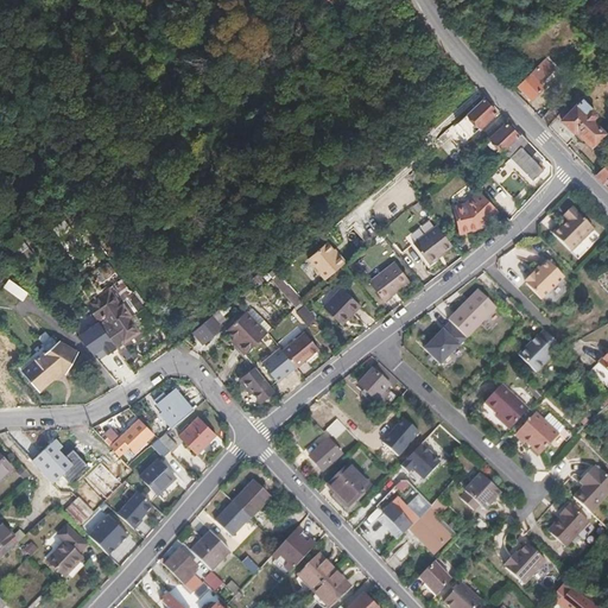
[(532,100),(563,70),(549,55),(518,84),(532,100)]
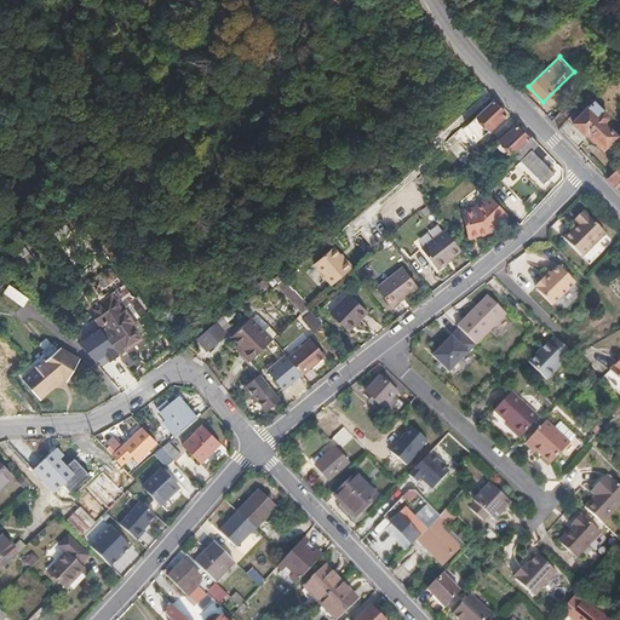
[(487,132),(506,114),(493,99),(491,102),(487,105),(483,109),(474,118),(487,132)]
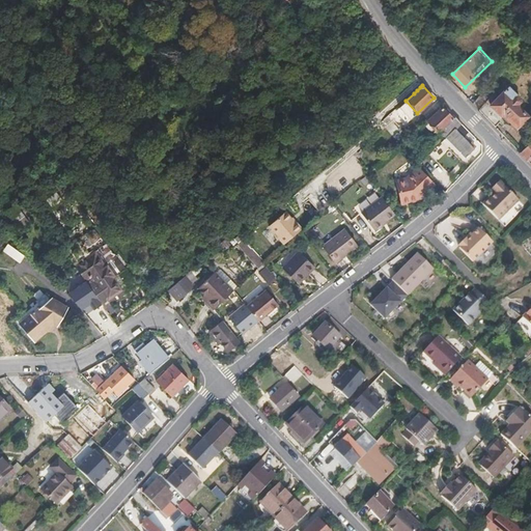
[(528,114),(518,104),(521,99),(507,85),(500,93),(496,90),(488,100),(479,109),(495,126),(505,115),(516,127),(528,114)]
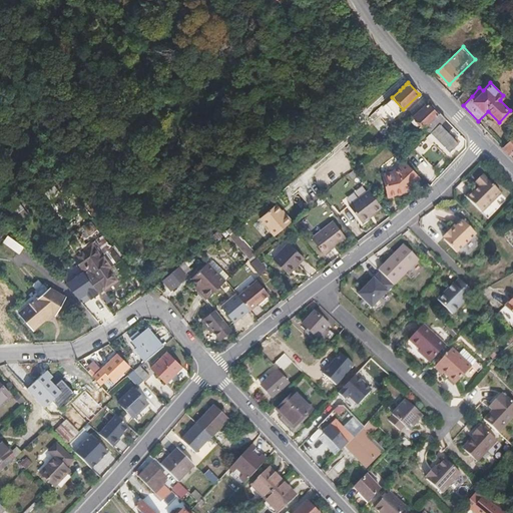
[(463,105),(472,96),(466,90),(457,99),(463,105)]
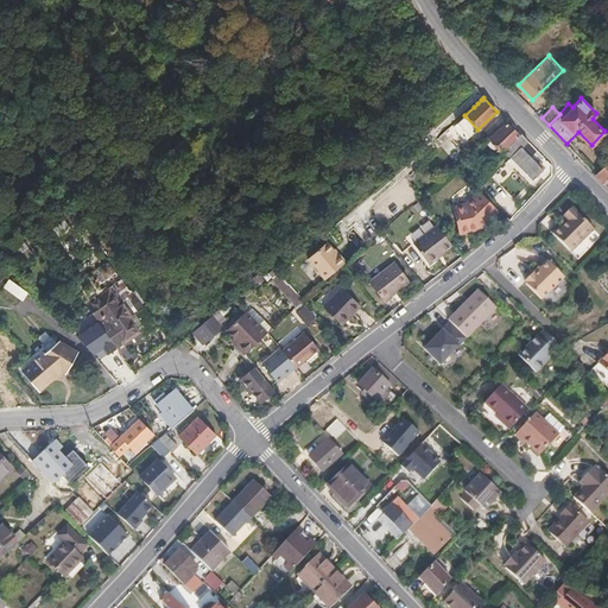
[(529,140),(521,132),(519,134),(507,121),(488,138),(500,152),(504,151),(510,158),(521,147),(529,140)]
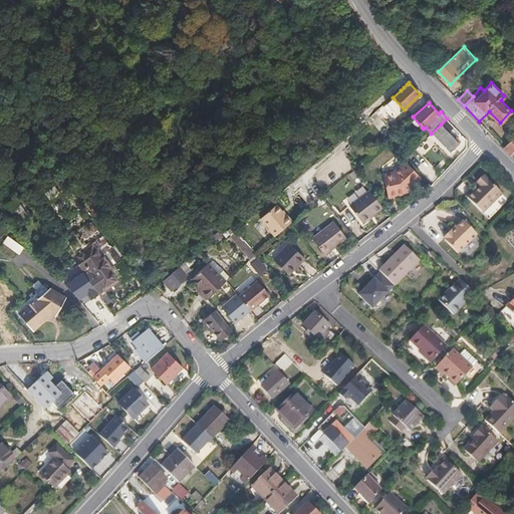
[(461,149),(441,124),(431,134),(447,153),(454,147),(458,152),(461,149)]
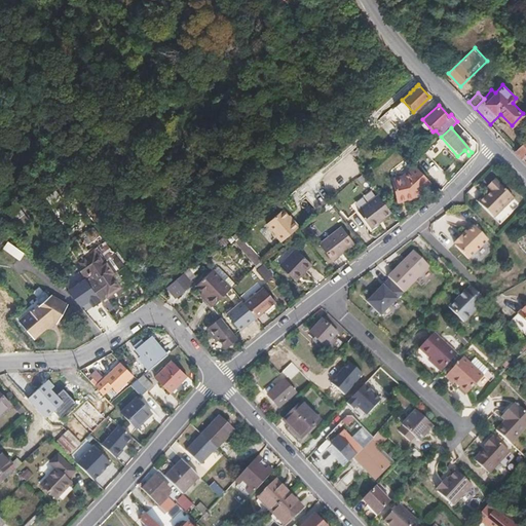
[(525,139),(515,150),(524,159),(525,156),(525,139)]
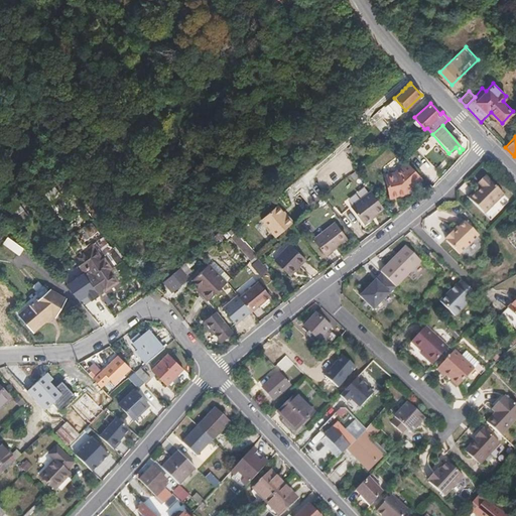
[(407,191),(420,178),(405,162),(396,171),(384,174),(390,197),(407,191)]
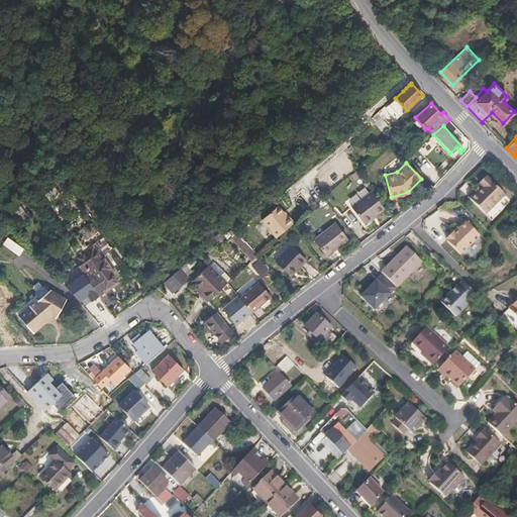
[(487,214),(506,195),(487,176),(480,183),(485,188),(479,194),(477,192),(471,198),(487,214)]
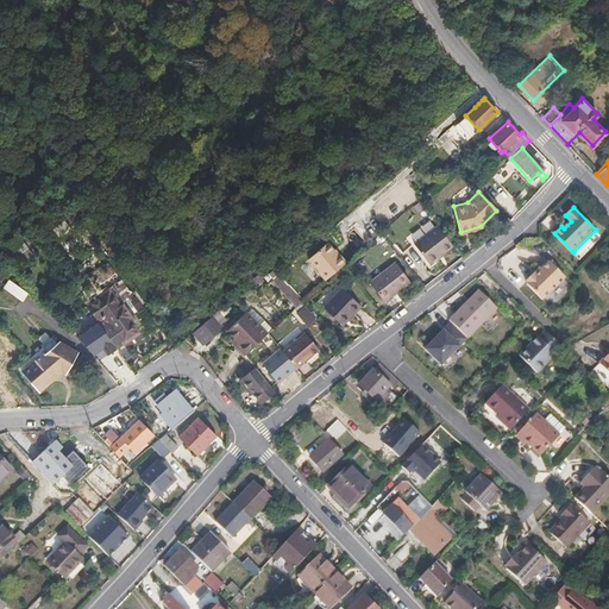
[(71,230),(58,213),(50,219),(62,237),(71,230)]
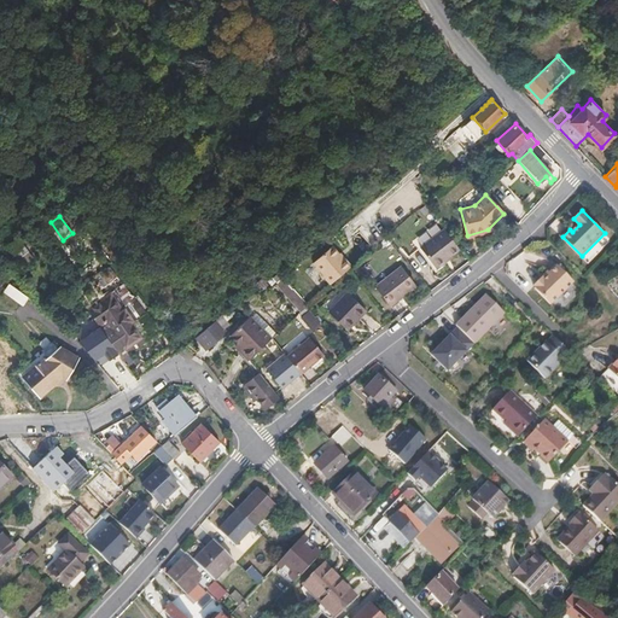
[(450,256),(449,255),(460,248),(445,228),(443,226),(419,244),(420,245),(436,267),(450,256)]
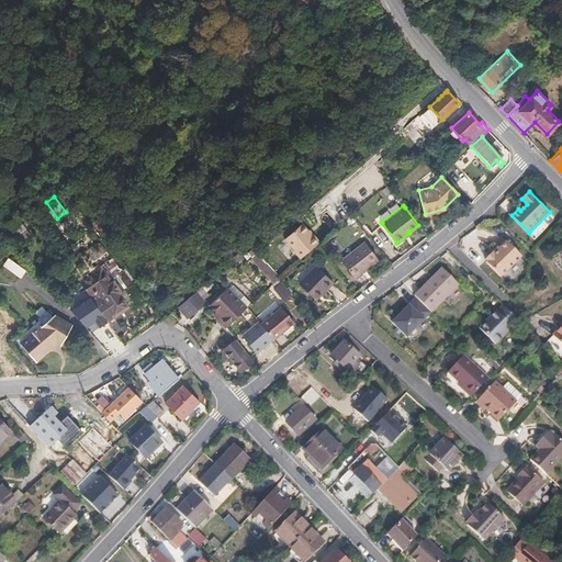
[(319,240),(313,234),(302,223),(285,238),(295,249),(294,250),(301,258),(319,240)]
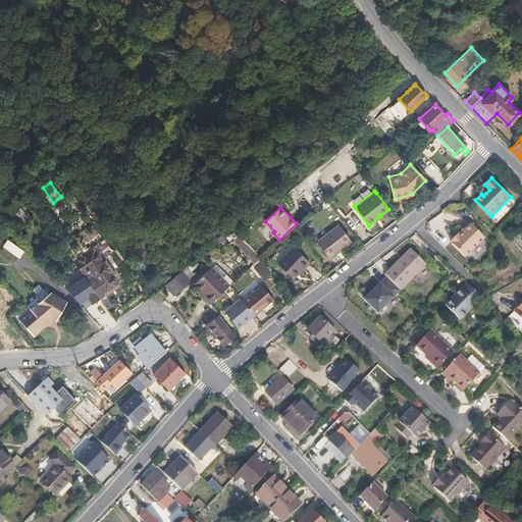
[(351,240),(340,224),(337,221),(316,239),(329,256),(351,240)]
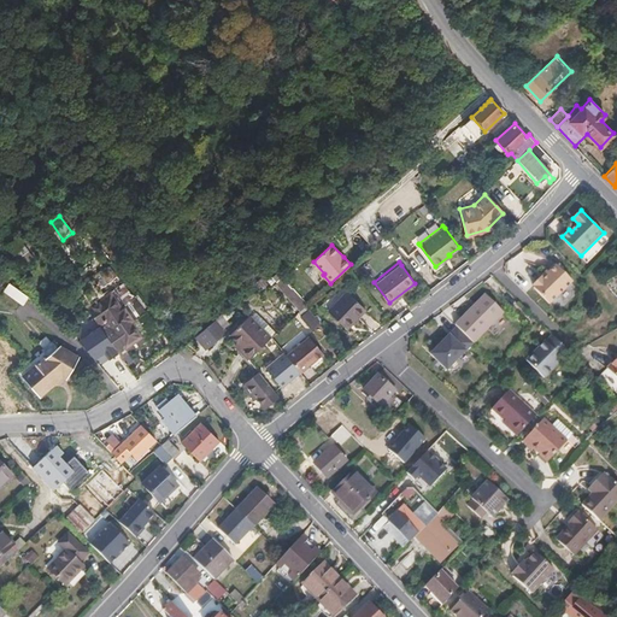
[(548,270),(542,276),(534,285),(535,286),(535,288),(551,304),(574,280),(558,264),(551,271),(548,270)]
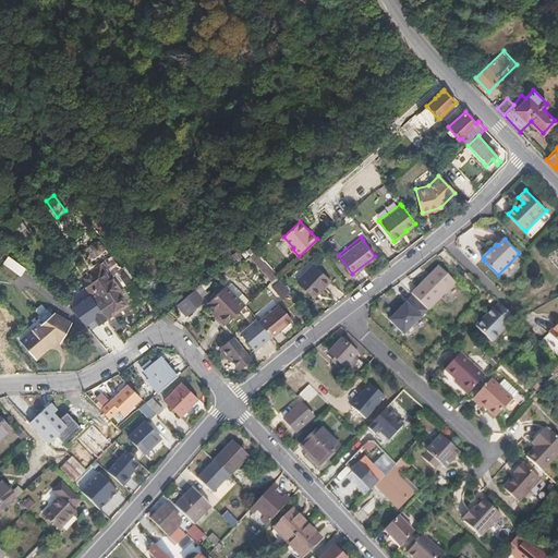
[(250,255),(255,251),(251,246),(246,251),(250,255)]
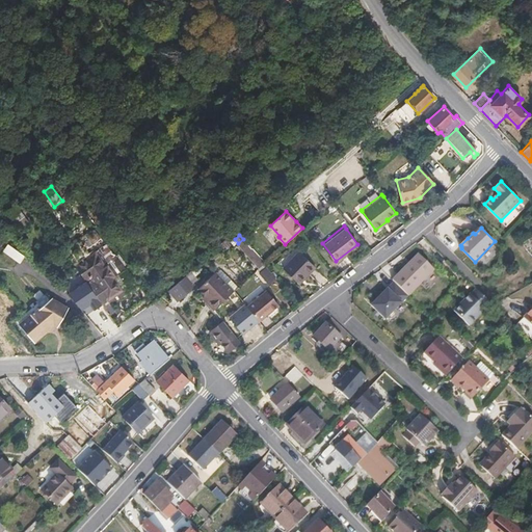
[(255,250),(243,239),(238,243),(237,245),(247,257),(255,250)]
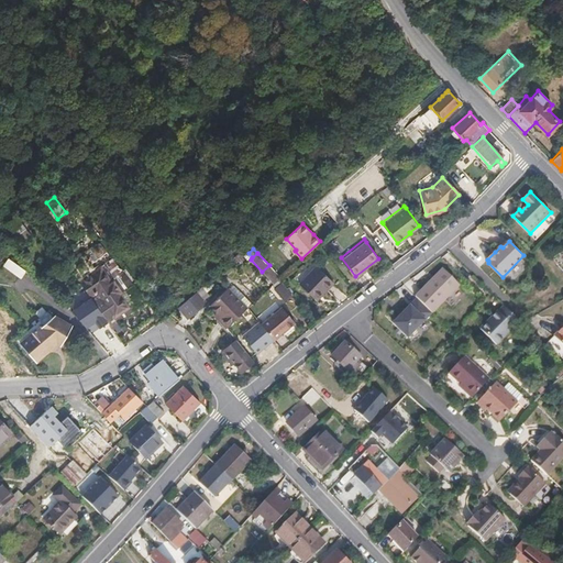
[(244,260),(240,254),(234,260),(239,265),(244,260)]
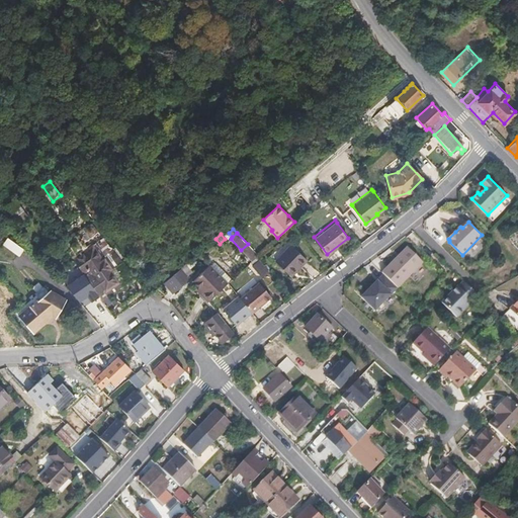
[(308,257),(303,252),(292,243),(284,252),(277,258),(276,260),(291,274),(308,257)]
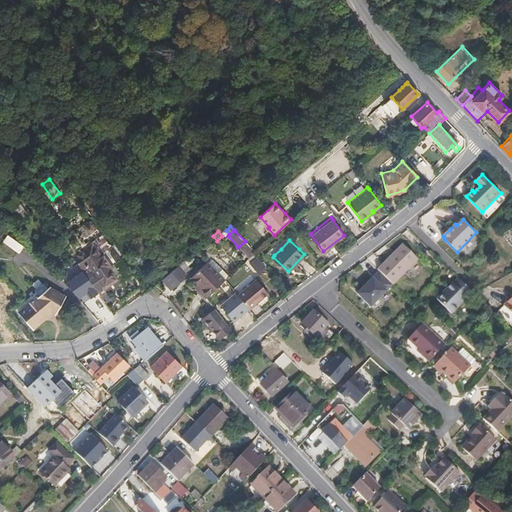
[(255,251),(245,241),(238,247),(250,259),(253,256),(255,255),(256,253),(255,251)]
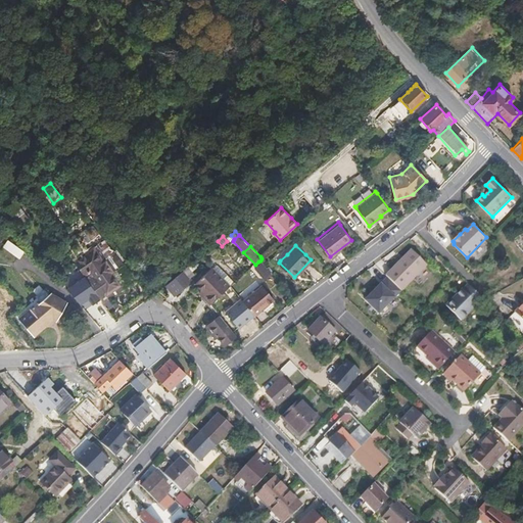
[(403,288),(429,263),(414,247),(388,273),(389,274),(403,288)]
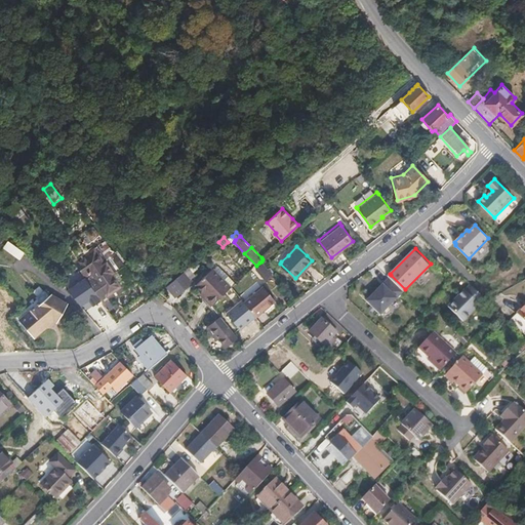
[(118,293),(111,284),(116,280),(114,277),(116,276),(109,265),(107,267),(96,251),(77,265),(106,307),(113,301),(111,298),(118,293)]
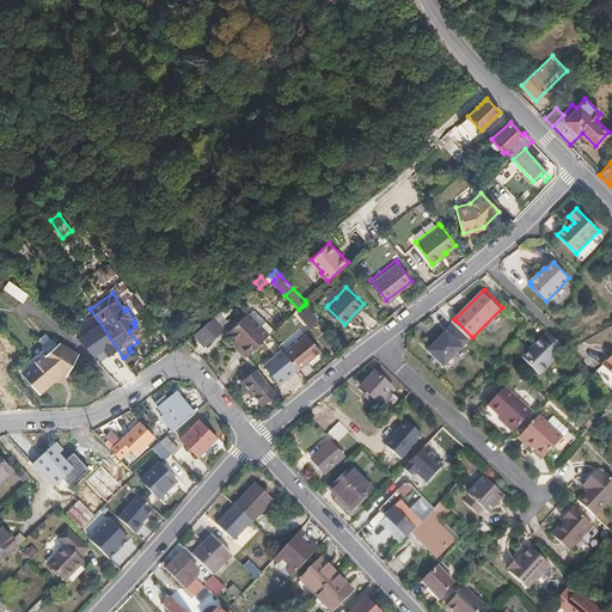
[(316,320),(306,310),(303,306),(299,310),(297,312),(308,328),(316,320)]
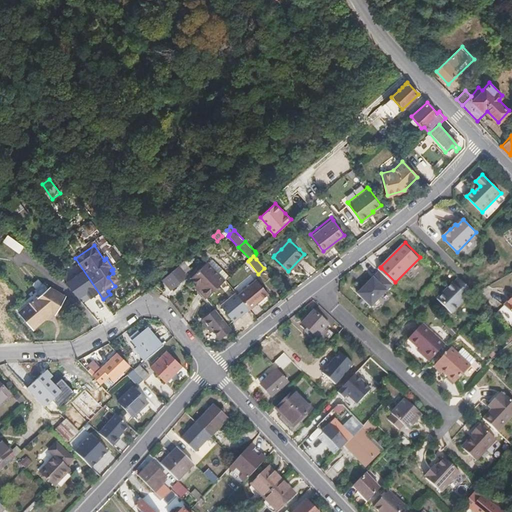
[(190,268),(183,261),(179,265),(163,278),(172,289),(185,278),(183,276),(186,273),(186,272),(190,268)]
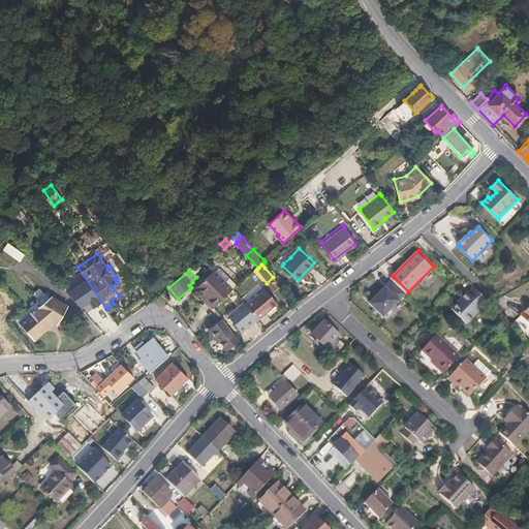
[(214,271),(196,286),(193,289),(205,301),(203,303),(210,310),(237,286),(228,278),(223,282),(214,271)]
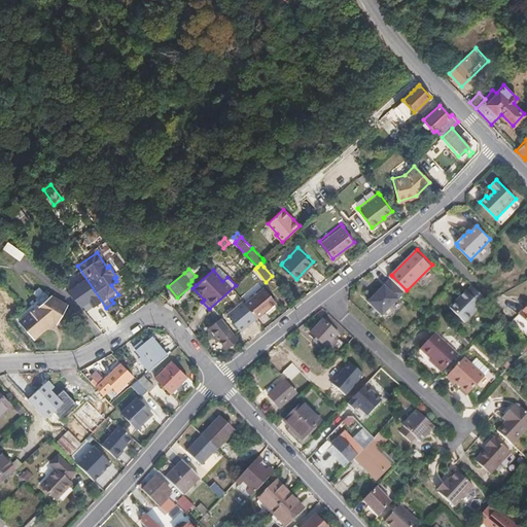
[(392,305),(406,291),(407,290),(392,276),(367,302),(382,315),(383,314),(384,315),(388,315),(392,311),(393,306),(392,305)]
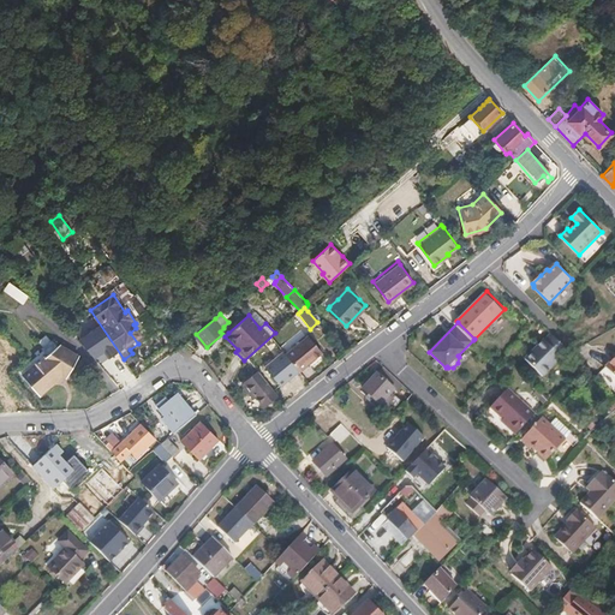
[(136,328),(130,333),(138,344),(144,339),(136,328)]
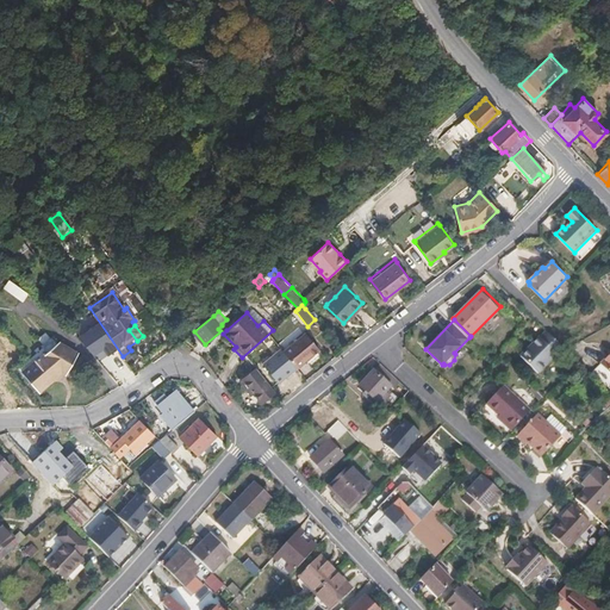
[(539,373),(565,347),(549,331),(543,337),(541,336),(521,355),(539,373)]
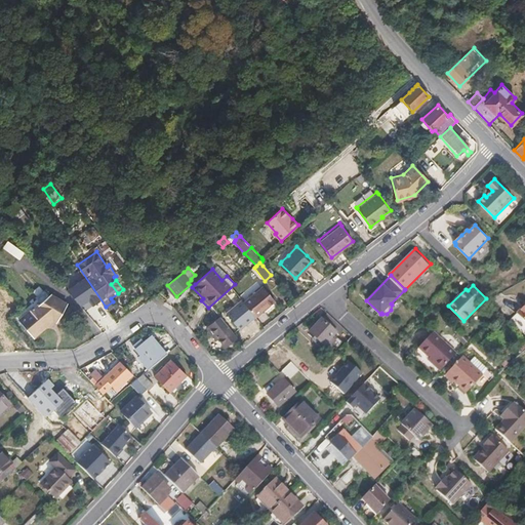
[(255,317),(275,300),(263,286),(243,303),(255,317)]
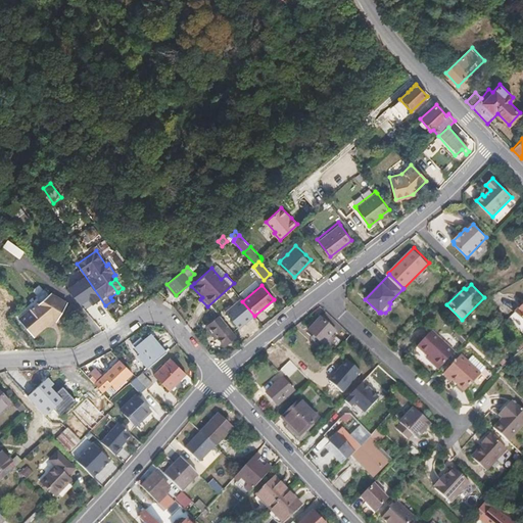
[(46,302),(62,320),(69,307),(53,296),(46,302)]
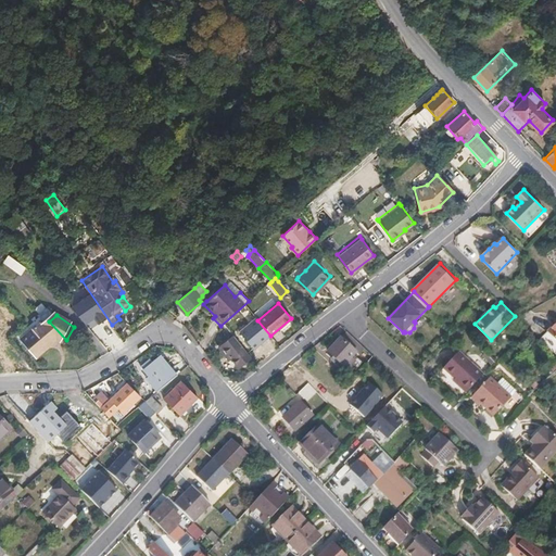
[(63,344),(66,340),(49,321),(24,344),(39,361),(60,342),(63,344)]
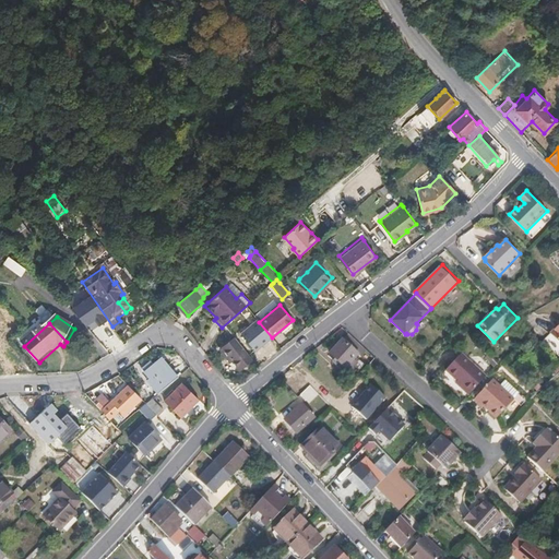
[(366,349),(348,333),(343,340),(357,354),(360,356),(366,349)]
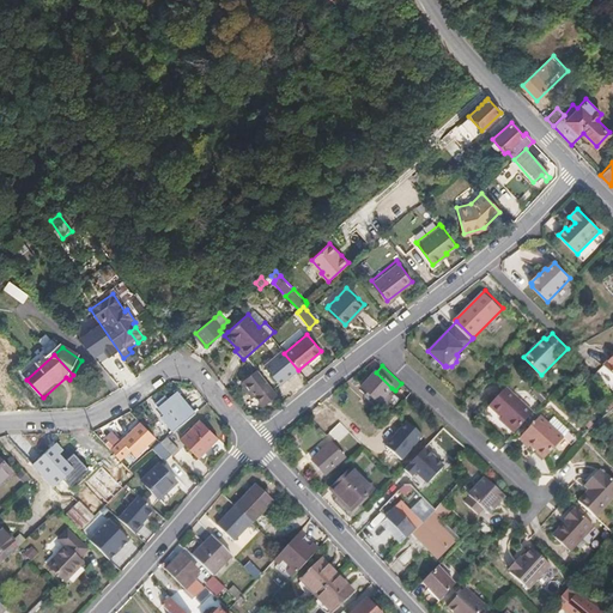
[(272,389),(256,370),(243,381),(241,384),(252,398),(255,395),(259,400),(272,389)]
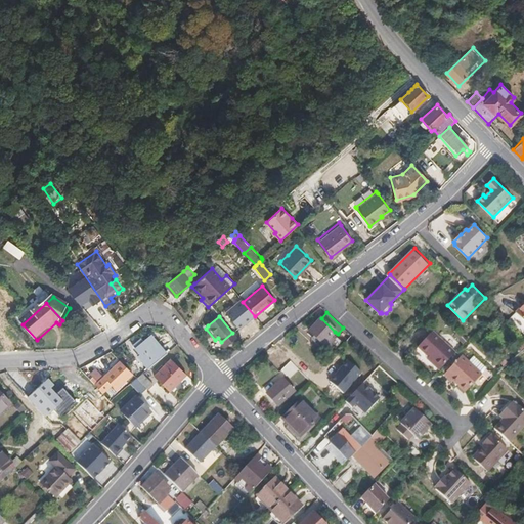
[(335,332),(321,318),(309,331),(323,344),(335,332)]
